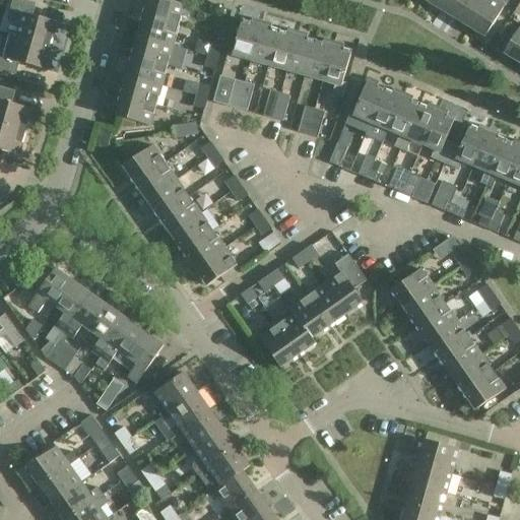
[(20,24),(16,37),(51,46),(57,23),(33,16),(36,4),(20,0),(12,0),(7,21),(20,24)]
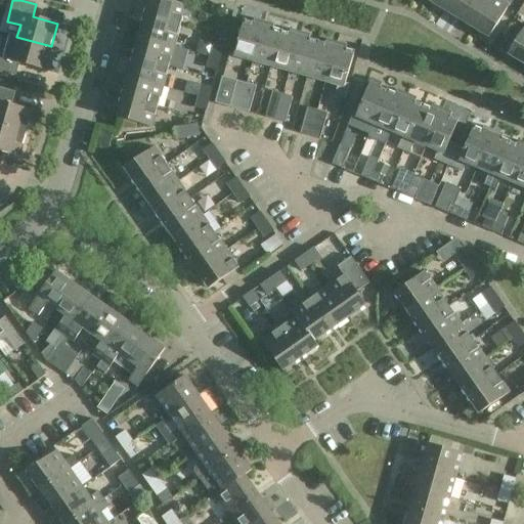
[(166,0),(148,0),(145,15),(180,26),(186,5),(166,0)]
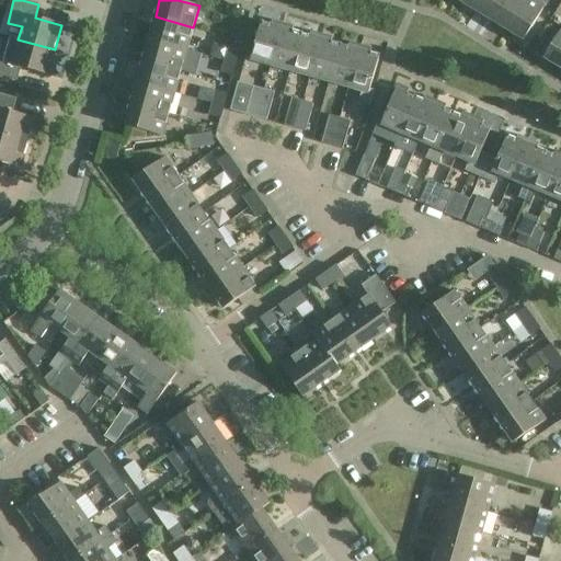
[(460,0),(460,1),(476,11),(482,0),(460,0)]
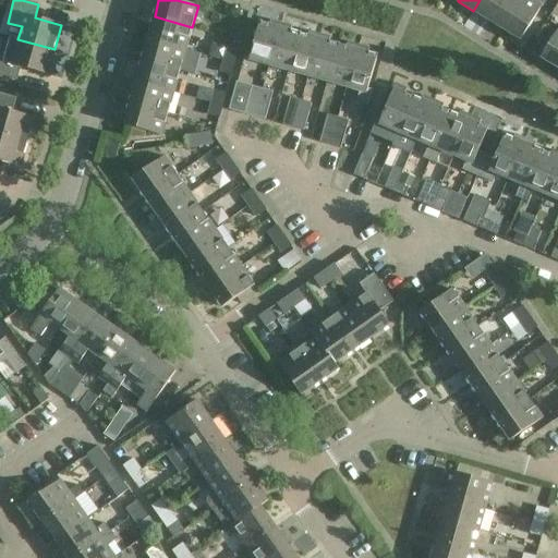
[(480,0),(473,11),(488,21),(500,0),(480,0)]
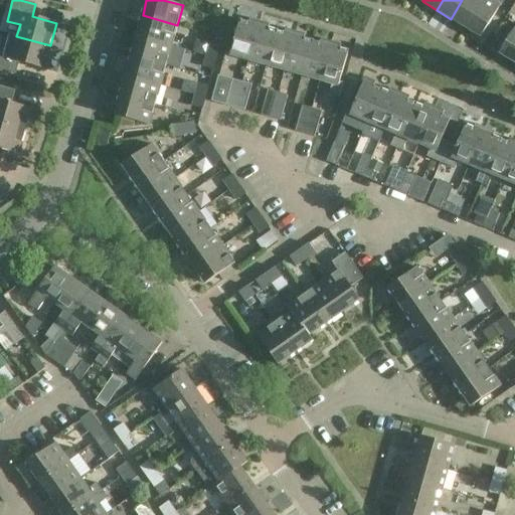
[(462,0),(451,19),(465,28),(482,0),(462,0)]
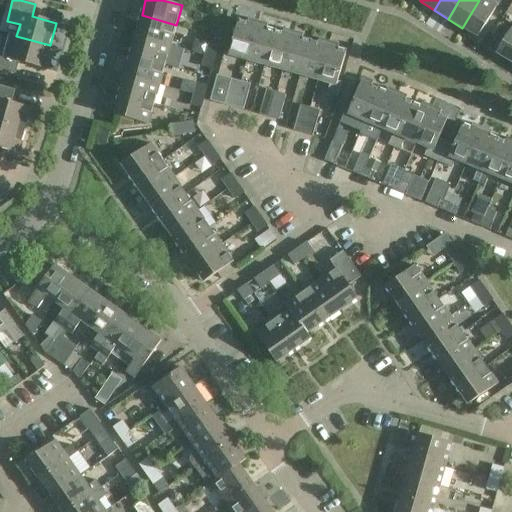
[(479,0),(462,28),(478,37),(497,6),(487,0),(479,0)]
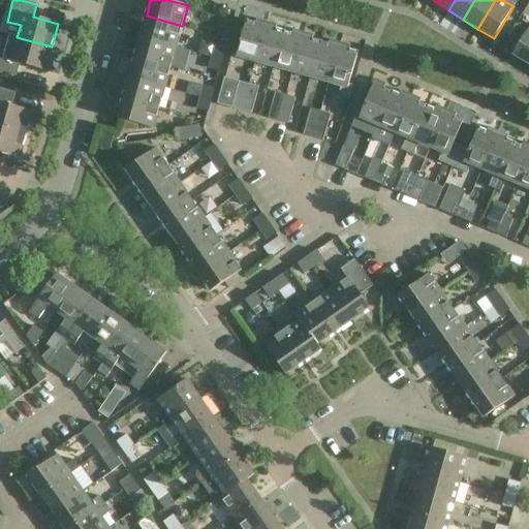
[(147,16),(141,36),(177,47),(182,26),(147,16)]
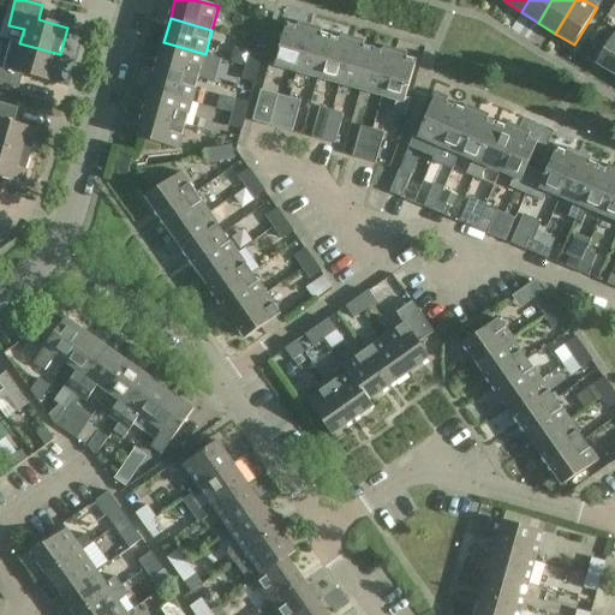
[(274,66),(297,72),(310,25),(298,22),(297,28),(286,24),(274,66)]
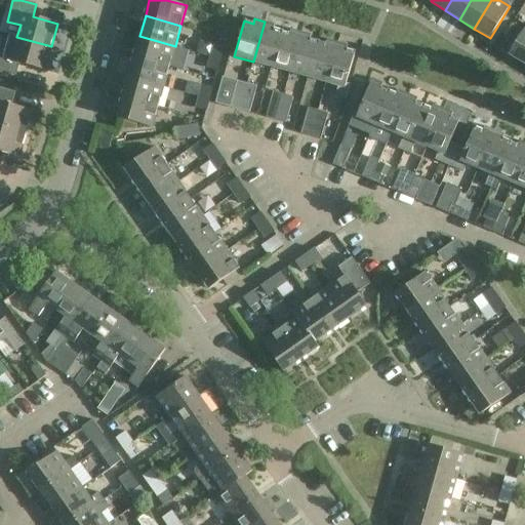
[(253,62),(271,67),(281,31),(274,29),(275,25),(265,22),(253,62)]
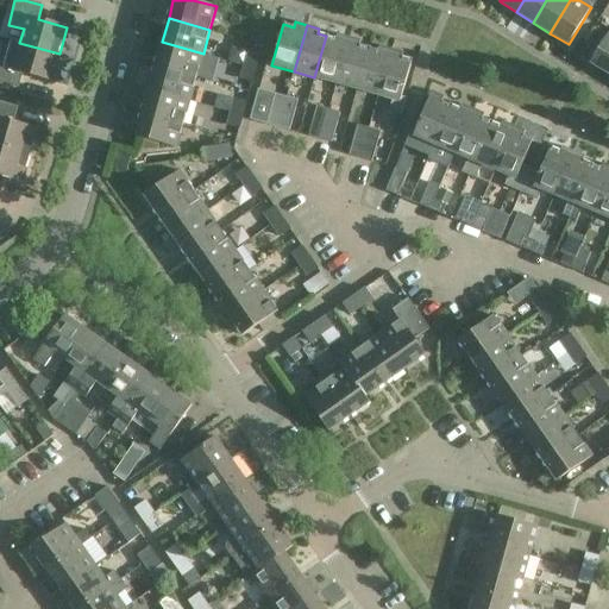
[(263,45),(267,31),(255,27),(251,42),(263,45)]
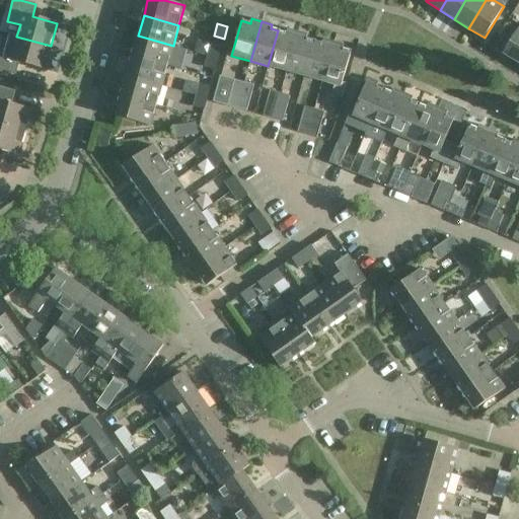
[(503,54),(518,63),(518,26),(514,36),(503,54)]
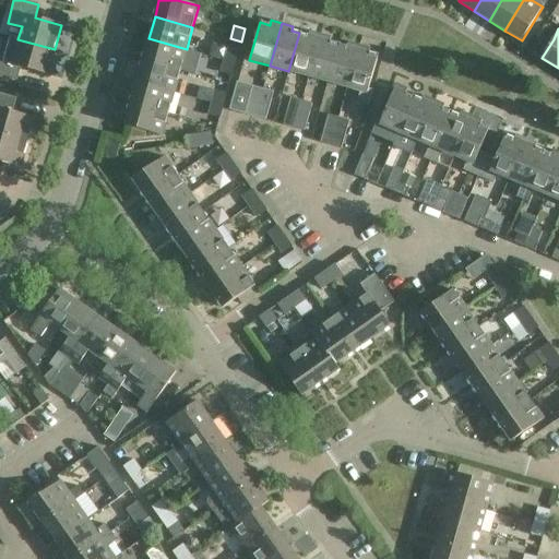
[(288,71),(308,76),(320,34),(310,32),(308,36),(299,33),(288,71)]
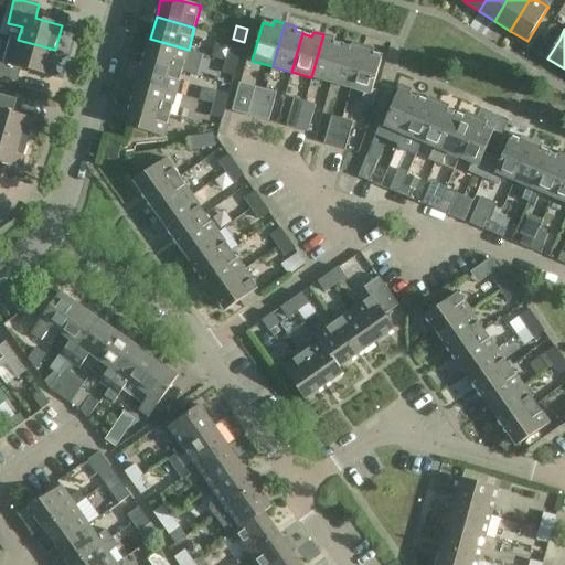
[(311,77),(331,83),(342,45),(333,42),(334,38),(323,34),(311,77)]
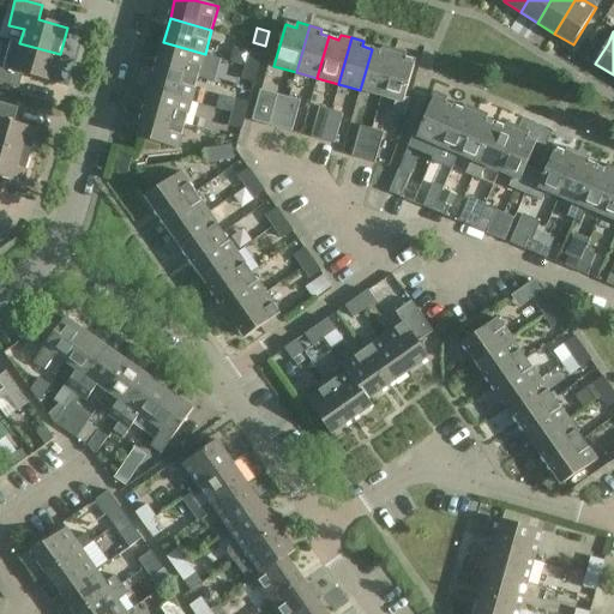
[(11,41),(4,68),(0,67),(0,83),(19,89),(23,74),(52,83),(60,54),(19,43),(11,41)]
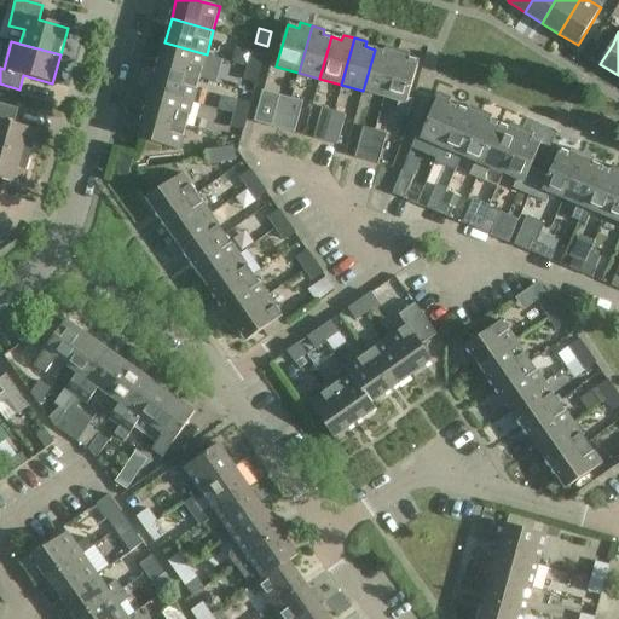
[(157,67),(200,77),(207,55),(165,42),(157,67)]
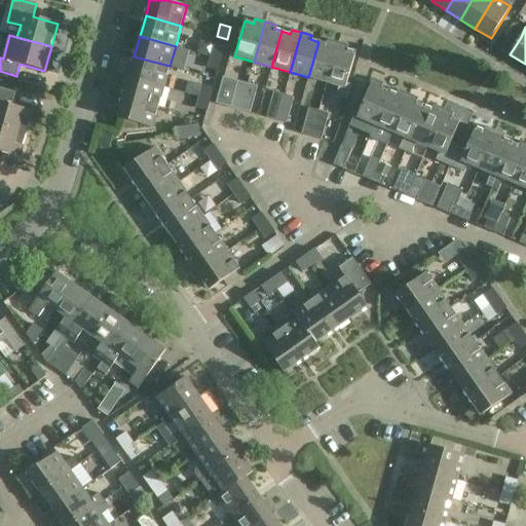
[(308,77),(327,82),(338,42),(328,40),(327,44),(318,42),(308,77)]
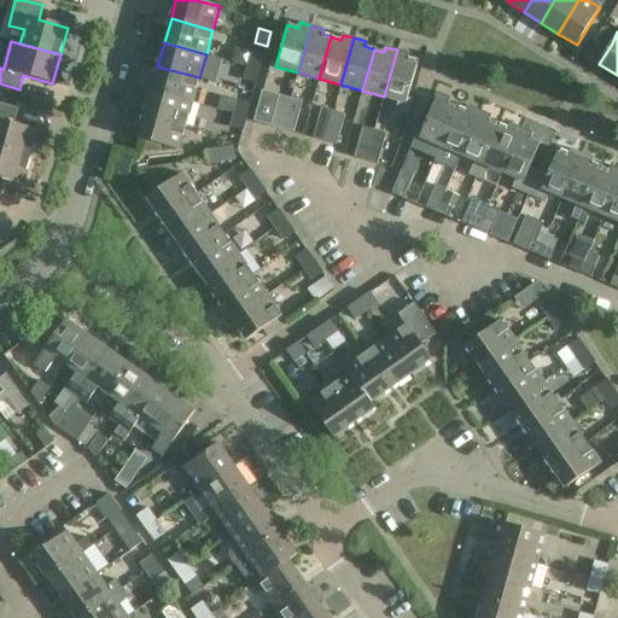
[(398,101),(395,114),(408,117),(413,100),(408,98),(418,62),(408,59),(409,53),(397,50),(384,97),(398,101)]
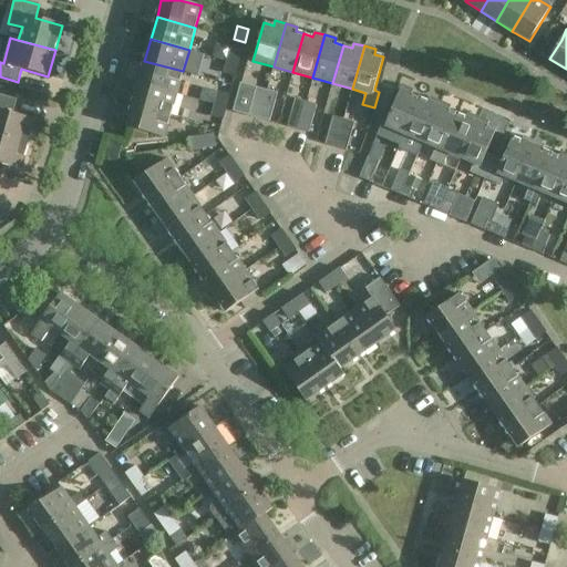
[(230,48),(229,53),(227,60),(238,63),(241,51),(230,48)]
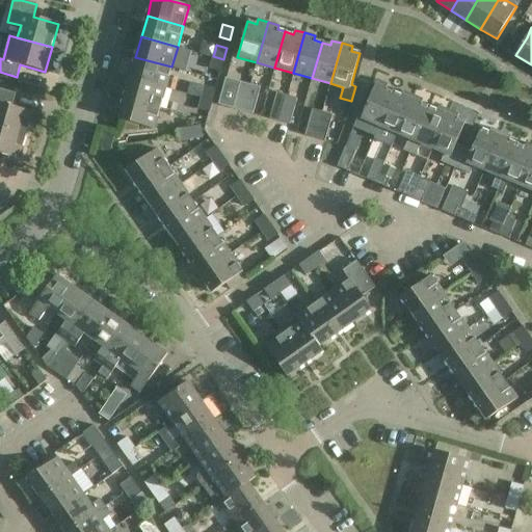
[(223,59),(213,56),(210,69),(220,71),(223,59)]
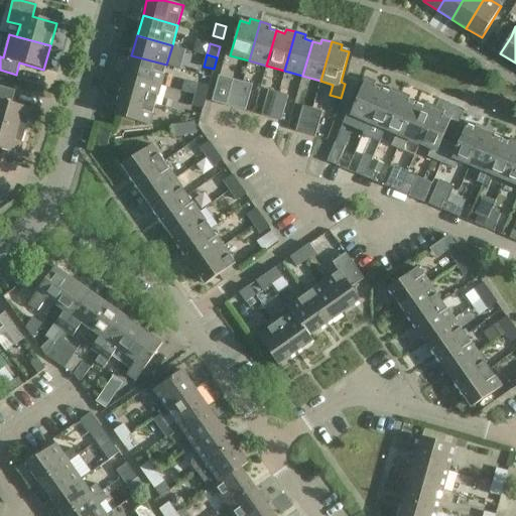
[(131,55),(126,75),(161,85),(166,65),(131,55)]
